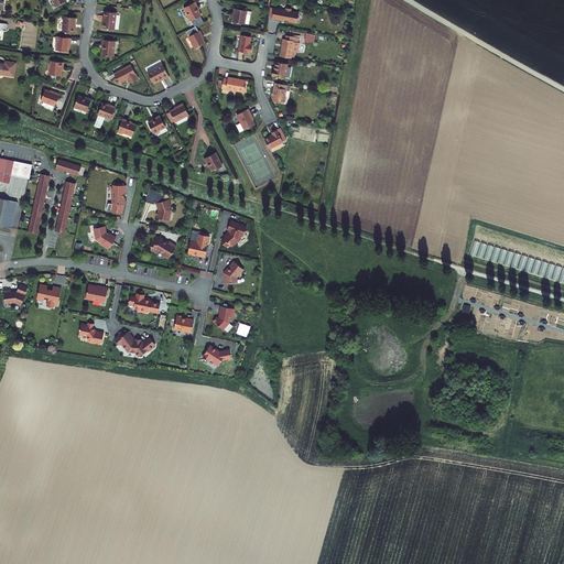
[(195,1),(184,8),(191,21),(202,15),(196,7),(197,7),(196,3),(195,1)]
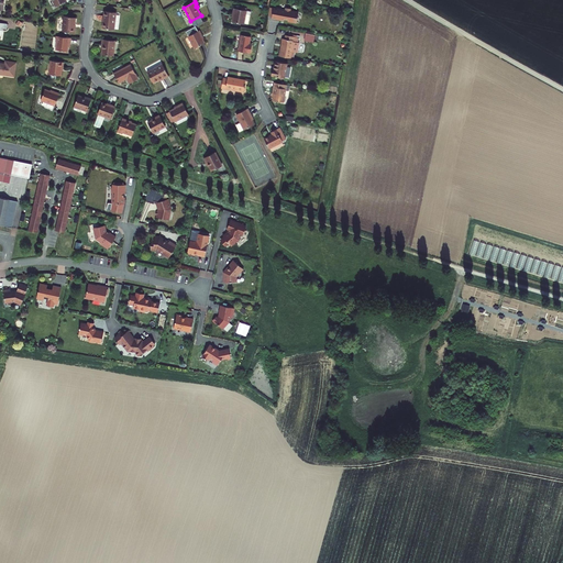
[(286,10),(274,9),(272,19),(277,20),(284,21),(284,20),(288,20),(288,22),(297,23),(298,13),(290,11),(291,9),(286,8),(286,10)]
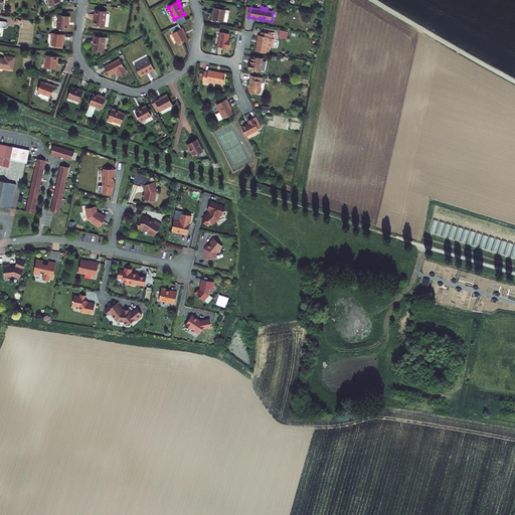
[(226,10),(214,8),(214,10),(213,12),(215,12),(213,20),(224,22),(224,21),(228,22),(229,14),(225,13),(226,10)]
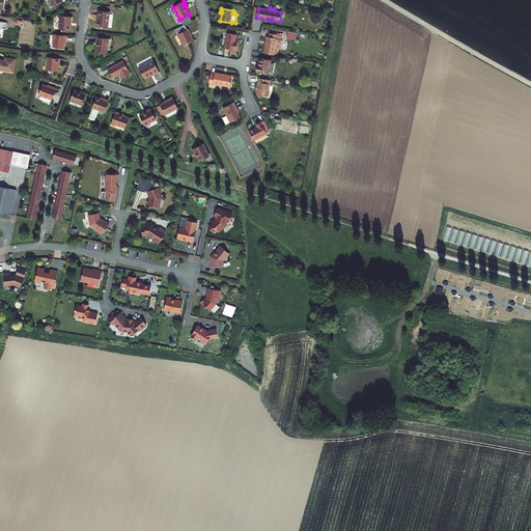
[(108,11),(96,9),(96,18),(95,26),(106,27),(108,11)]
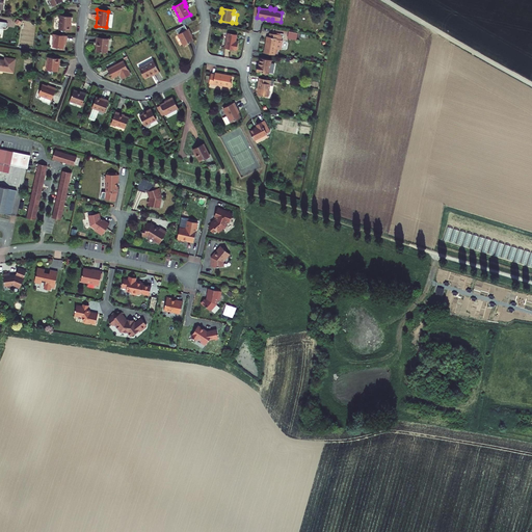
[(72,16),(61,15),(59,28),(71,30),(71,23),(72,16)]
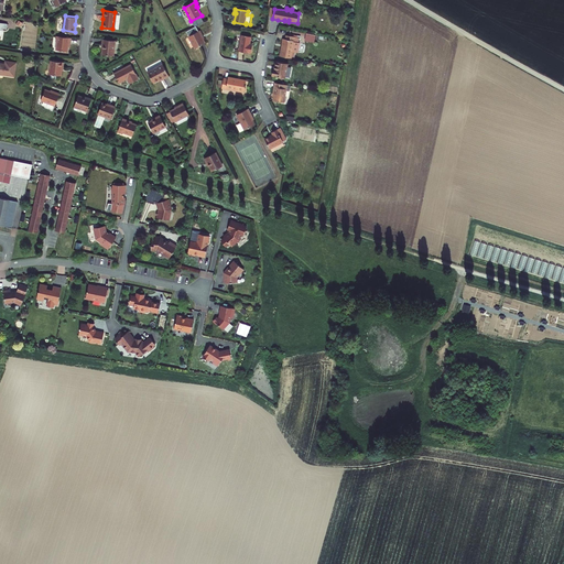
[(199,31),(188,36),(195,49),(205,43),(203,40),(201,35),(202,35),(199,31)]
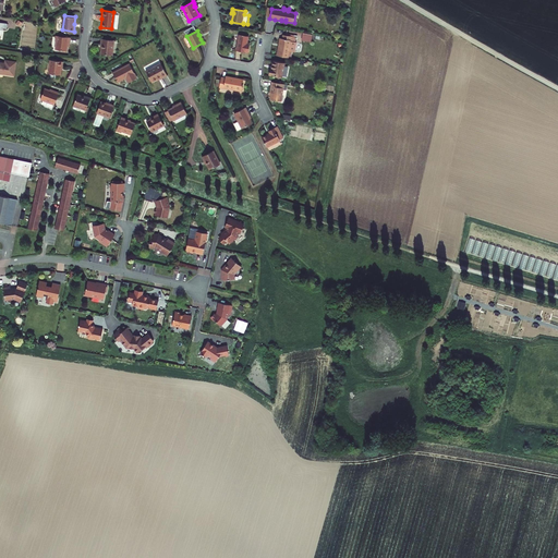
[(71,37),(57,35),(56,40),(58,40),(57,49),(68,50),(69,41),(70,43),(71,39),(71,37)]
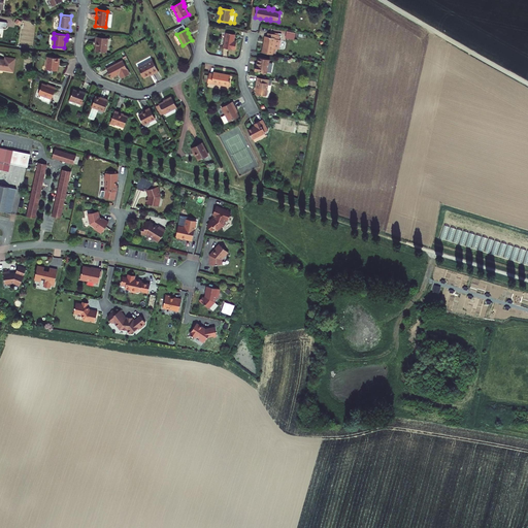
[(235,43),(236,35),(227,33),(225,47),(231,48),(236,50),(237,44),(235,43)]
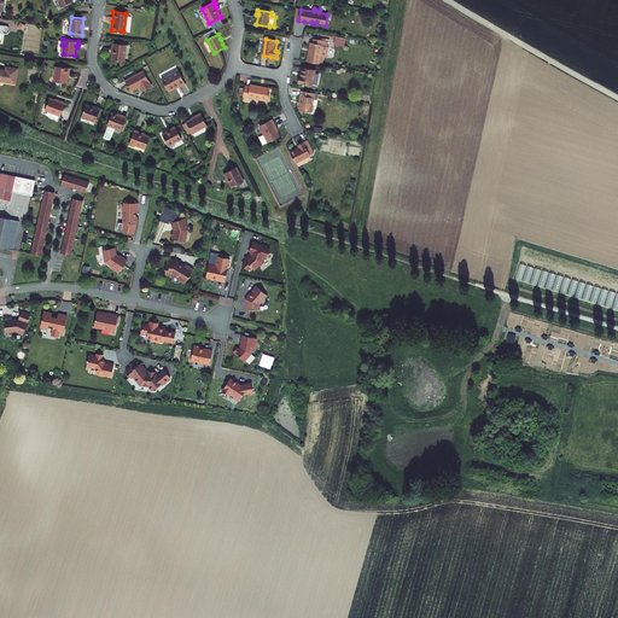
[(318,40),(315,39),(314,44),(313,44),(312,52),(309,52),(309,57),(308,62),(320,64),(321,57),(327,58),(328,47),(327,47),(328,42),(326,41),(318,40)]
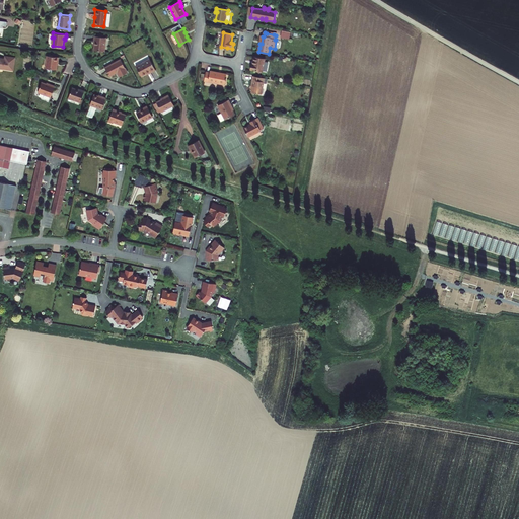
[(104,51),(106,38),(94,35),(93,41),(95,41),(94,46),(94,50),(104,51)]
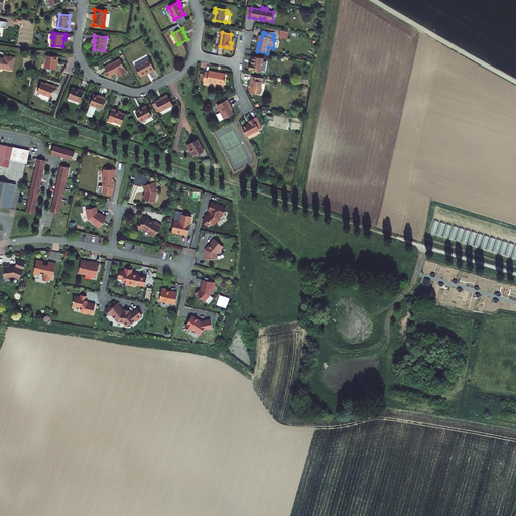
[(4,56),(0,55),(0,66),(12,68),(14,54),(5,53),(4,56)]
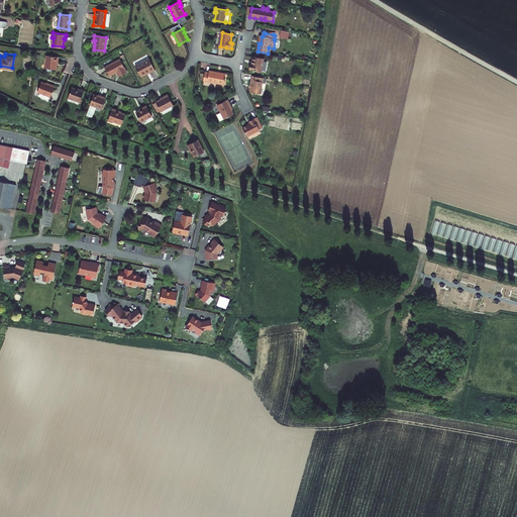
[(60,57),(47,56),(46,69),(47,69),(47,71),(54,72),(54,69),(57,69),(58,62),(59,62),(59,60),(60,57)]
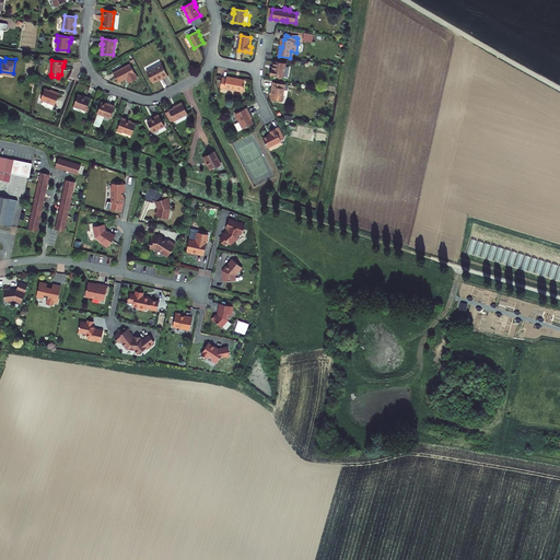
[(287,63),(275,61),(275,65),(273,69),(271,68),(270,74),(283,78),(287,63)]
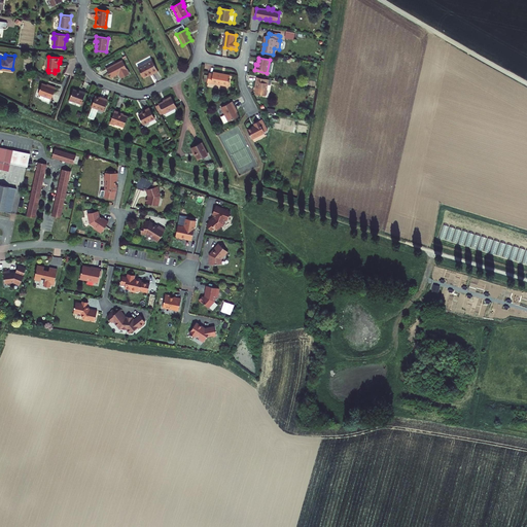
[(152,59),(138,67),(144,77),(152,72),(152,74),(155,72),(159,71),(152,59)]
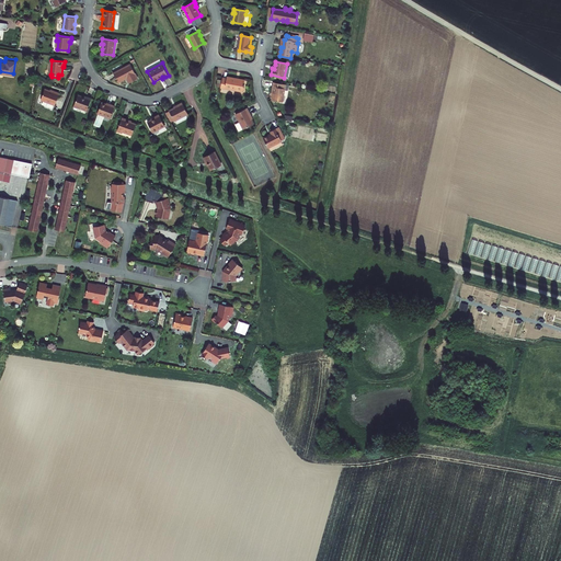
[(138,78),(130,64),(114,72),(116,77),(118,81),(126,78),(129,82),(138,78)]
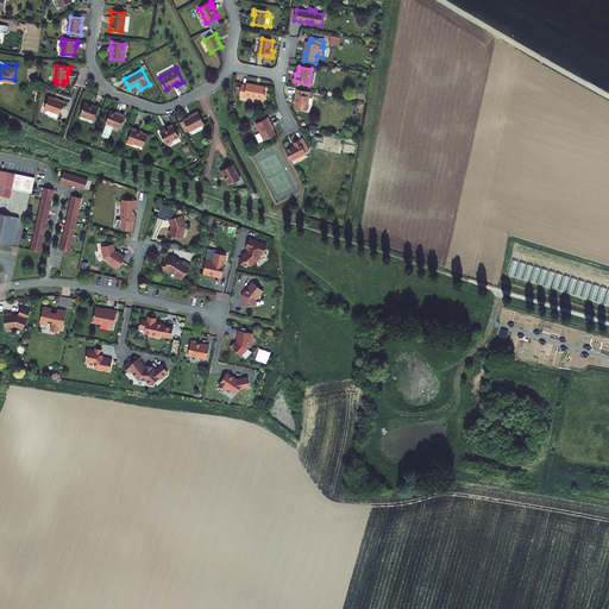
[(246,88),(242,87),(240,96),(263,101),(264,96),(265,98),(267,94),(264,94),(265,90),(257,88),(257,87),(252,86),(248,85),(246,88)]
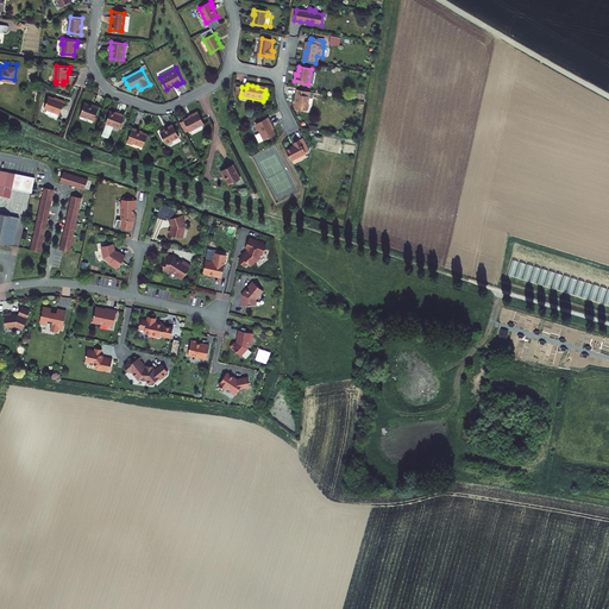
[(311,92),(297,89),(296,94),(296,99),(297,100),(296,108),(307,111),(311,92)]
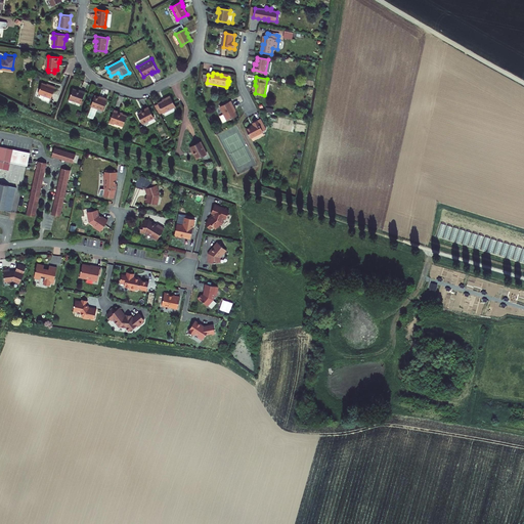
[(51,86),(42,82),(39,92),(52,97),(56,86),(54,85),(52,84),(51,86)]
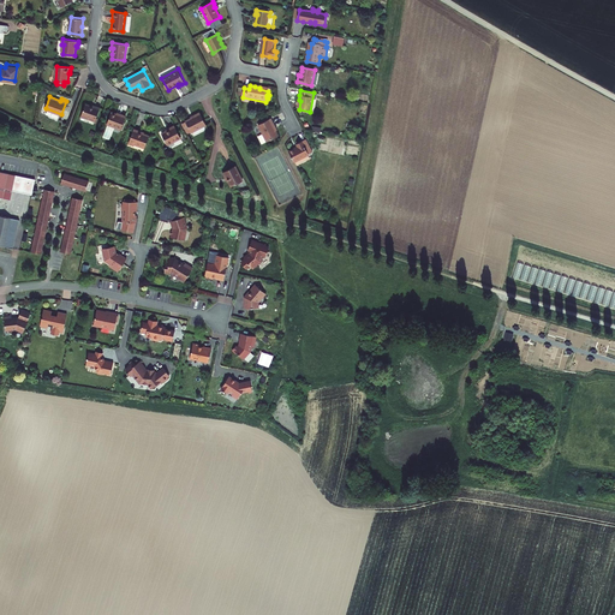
[(95,107),(87,103),(82,115),(96,120),(101,107),(99,106),(96,106),(95,107)]
